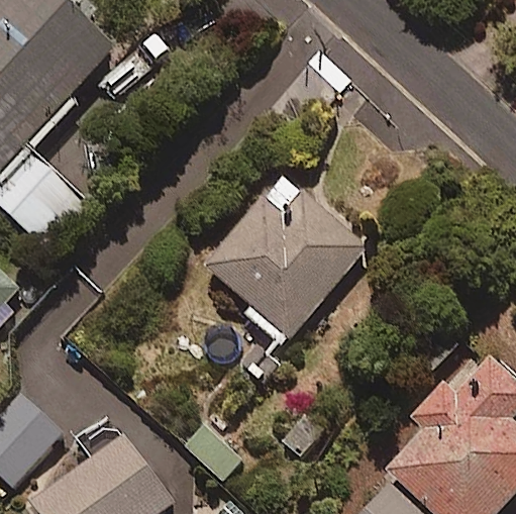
[(52,0),(0,0),(0,172),(117,44),(68,0),(52,0)]
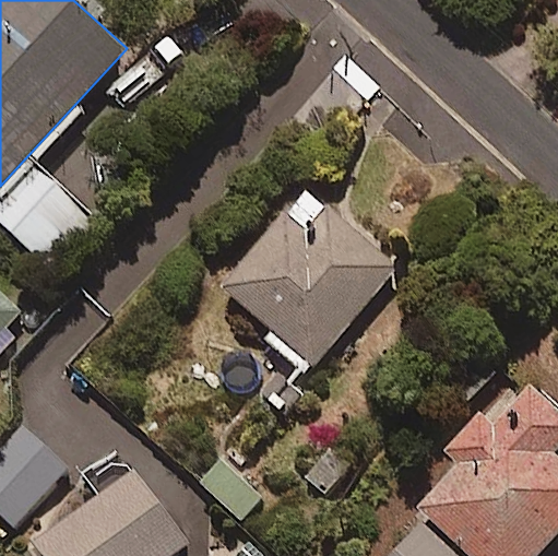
[(98,221),(32,164),(0,200),(0,225),(55,272),(98,221)]
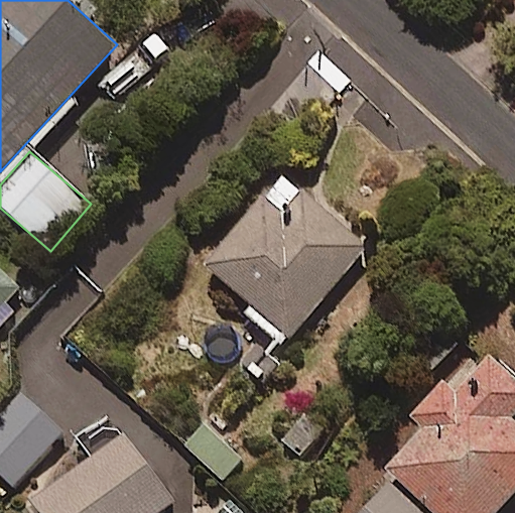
[(366,249),(281,177),(199,274),(283,346),(366,249)]
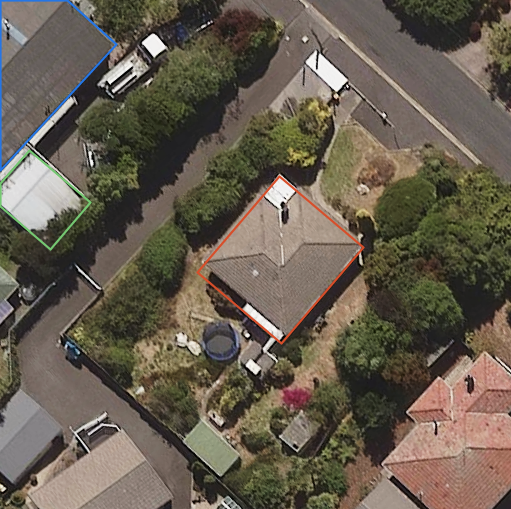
[(0,312),(22,287),(0,268),(0,312)]
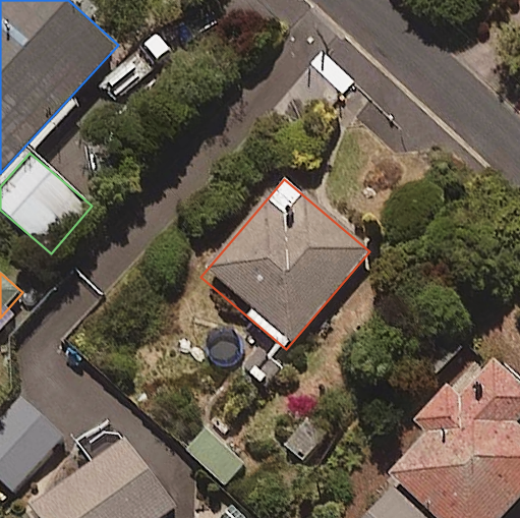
[(519,418),(519,392),(479,355),(397,444),(410,456),(388,479),(428,517),(501,517),(519,498),(519,434),(512,426),(519,418)]
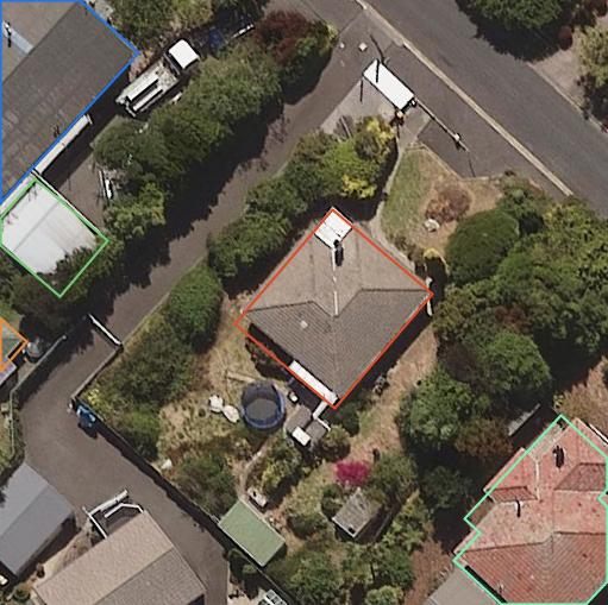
[(71,508),(23,465),(0,490),(0,566),(11,575),(71,508)]
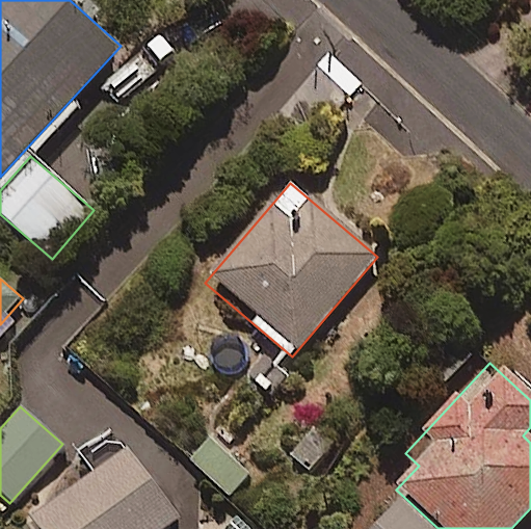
[(245,477),(210,442),(188,464),(223,499),(245,477)]
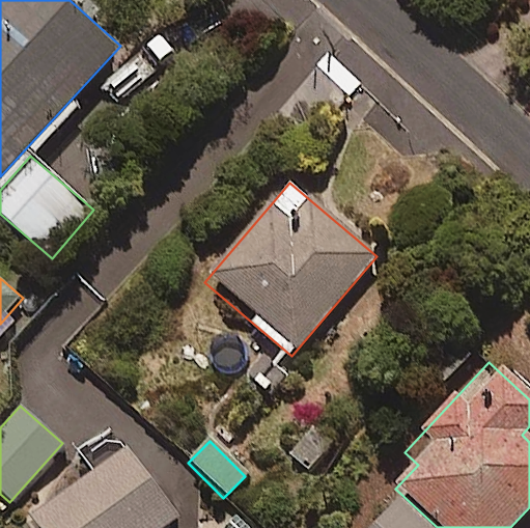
[(179,527),(124,453),(27,525),(29,527),(179,527)]
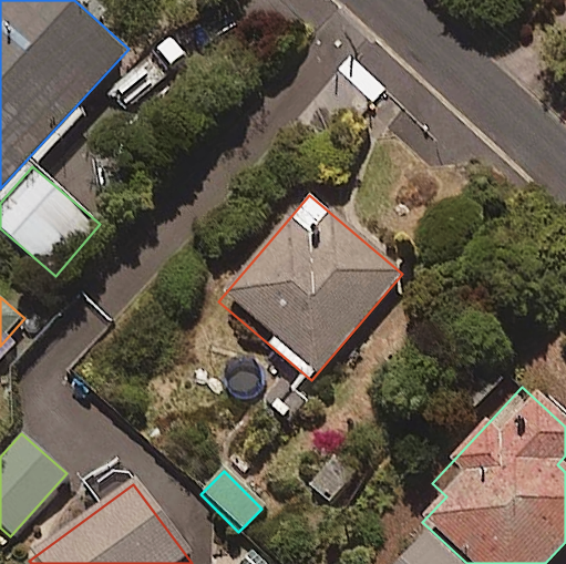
[(454,563),(423,536),(398,563),(454,563)]
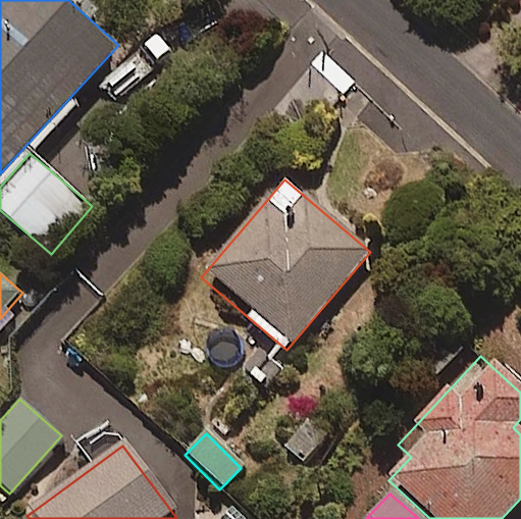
All buildings are outlined.
